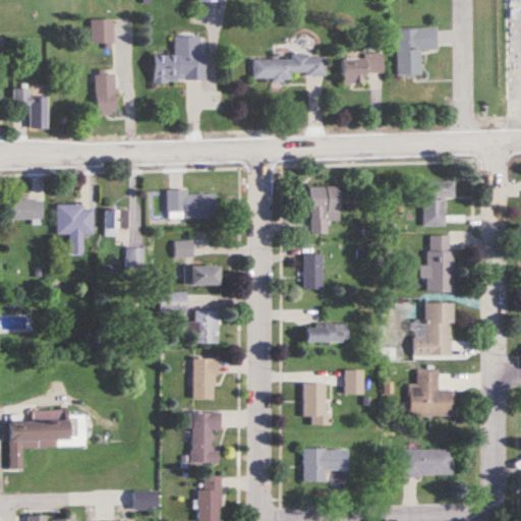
[(112,47),(112,19),(90,19),(90,47),(112,47)]
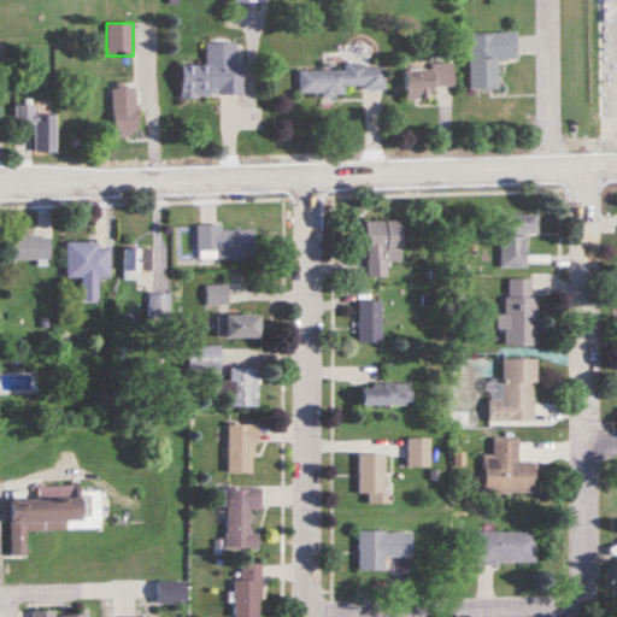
[(497,59),(517,59),(517,34),(468,34),(468,89),(497,89),(497,59)]
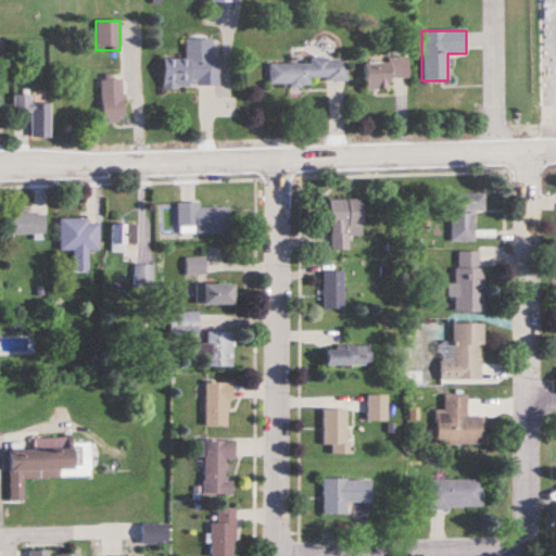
[(162,59),(163,88),(218,87),(218,58),(215,58),(214,38),(185,39),(186,59),(162,59)]
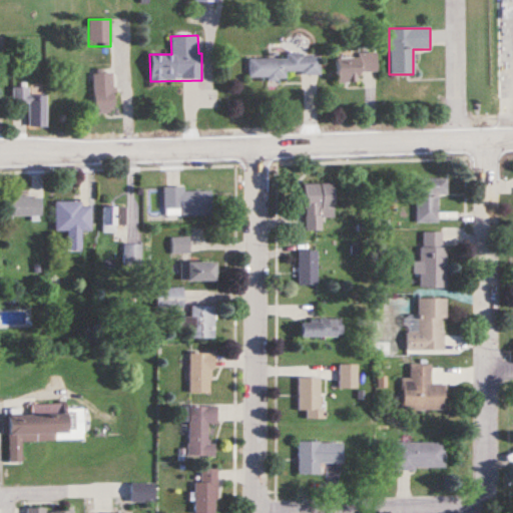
[(358,57),(337,57),(337,82),(359,82),(359,72),(377,72),(377,52),(358,52),(358,57)]
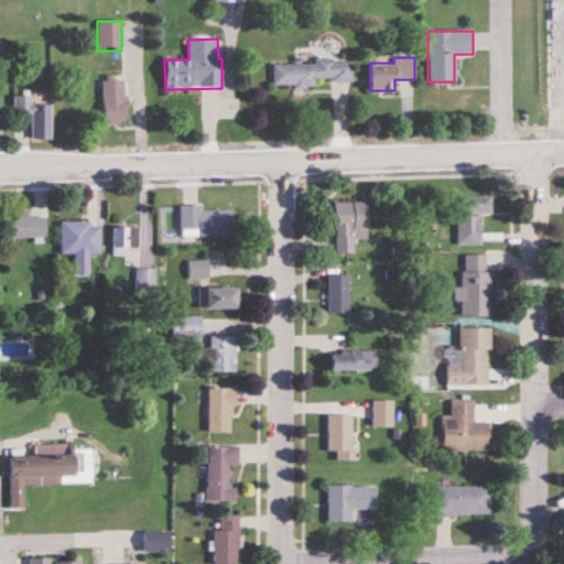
[(315,64),(273,64),(273,86),(314,86),(314,80),(351,80),(351,61),(315,61),(315,64)]
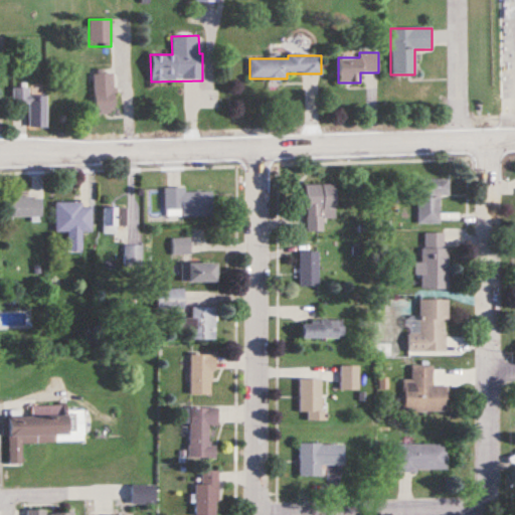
[(113,71),(93,71),(94,114),(114,114),(113,71)]
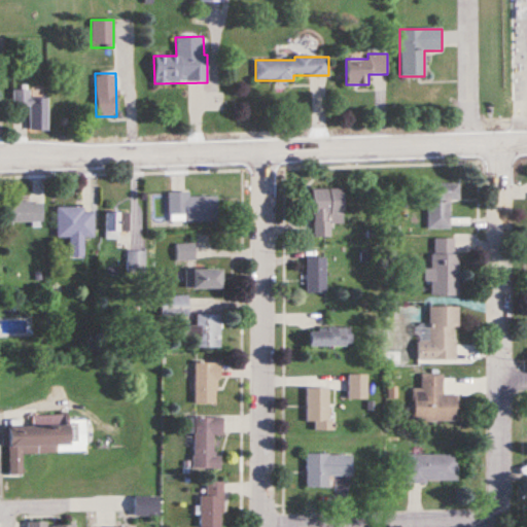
[(28,90),(12,90),(12,106),(29,106),(29,131),(47,131),(47,98),(28,98),(28,90)]
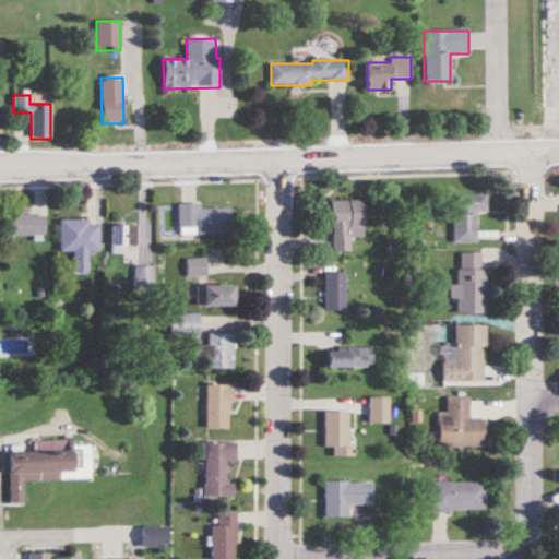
[(486,213),(486,195),(451,195),(451,244),(477,244),(477,213),(486,213)]
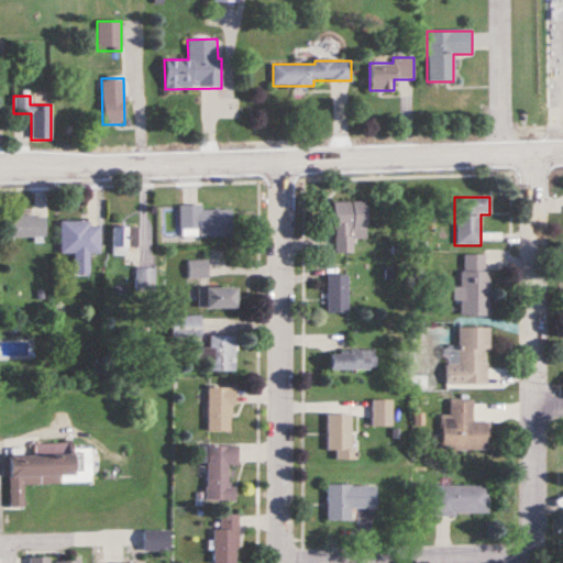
[(365,239),(365,202),(333,202),(333,253),(353,253),(353,239),(365,239)]
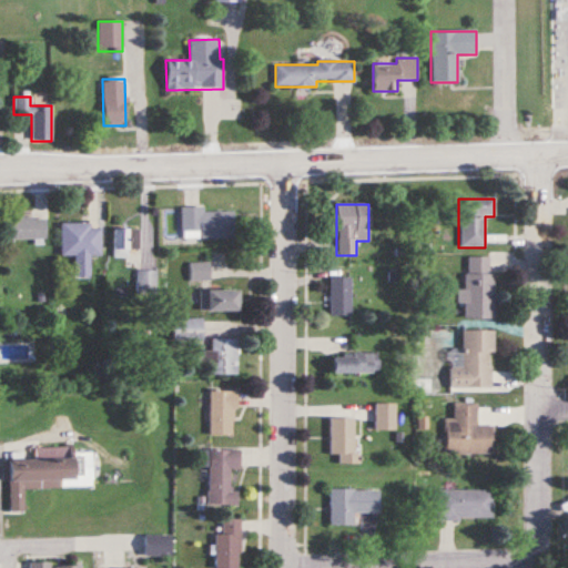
[(181,210),(181,239),(233,237),(233,209),(181,210)]
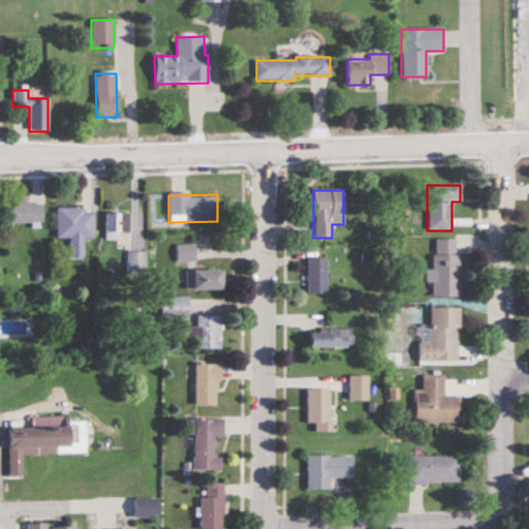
[(5,222),(42,222),(42,204),(5,204),(5,222)]
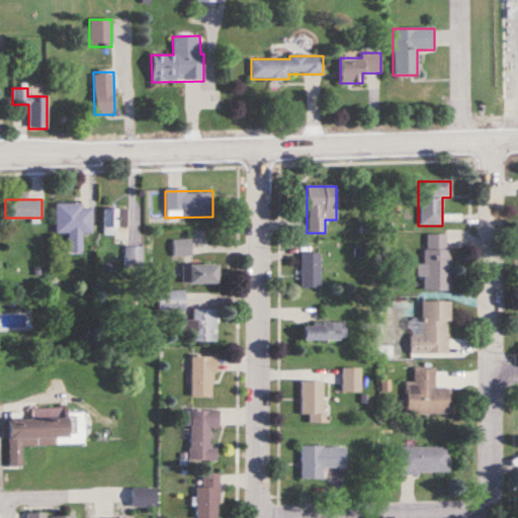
[(91,233),(91,203),(56,203),(56,233),(91,233)]
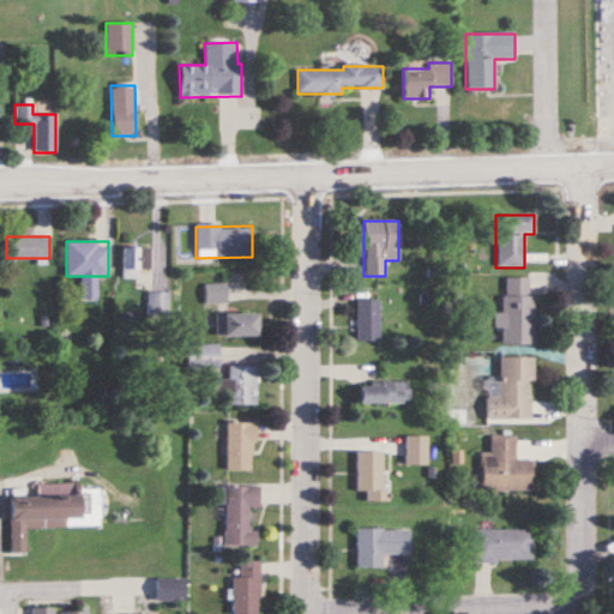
[(122,247),(122,278),(139,278),(139,247),(122,247)]
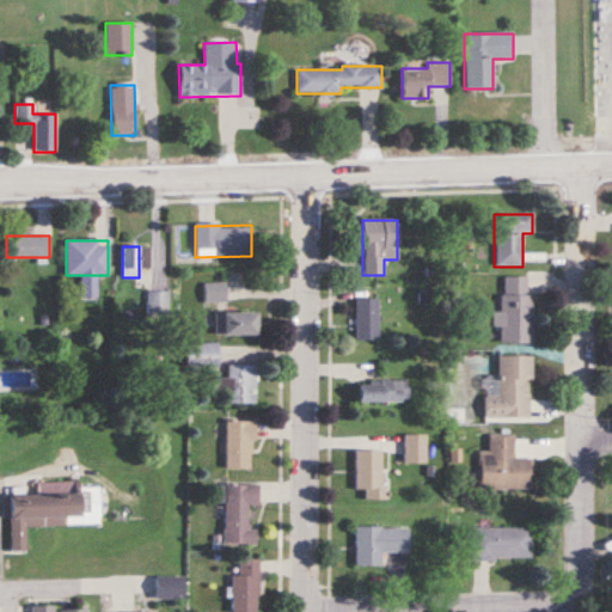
[(502,312),(493,312),(493,328),(500,328),(500,343),(531,343),(531,276),(502,276),(502,312)]
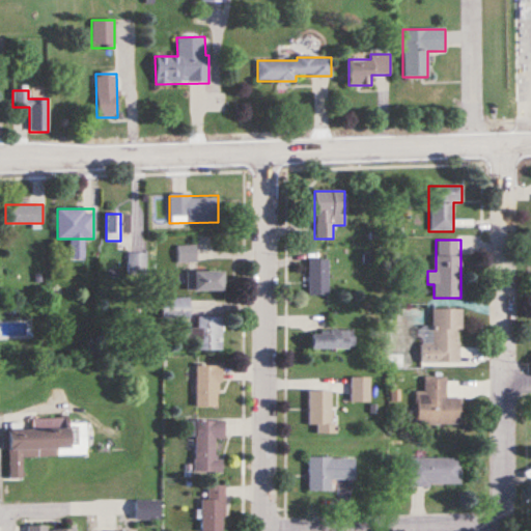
[(177,262),(195,262),(195,246),(177,246),(177,262)]
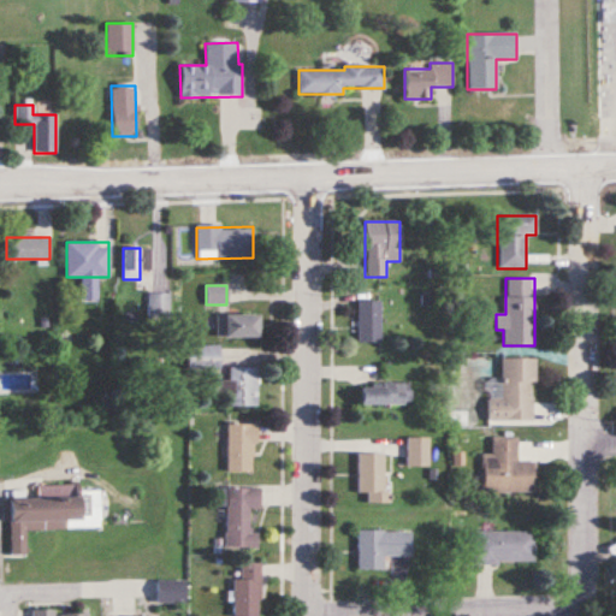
[(380,343),(380,301),(357,301),(357,343),(380,343)]
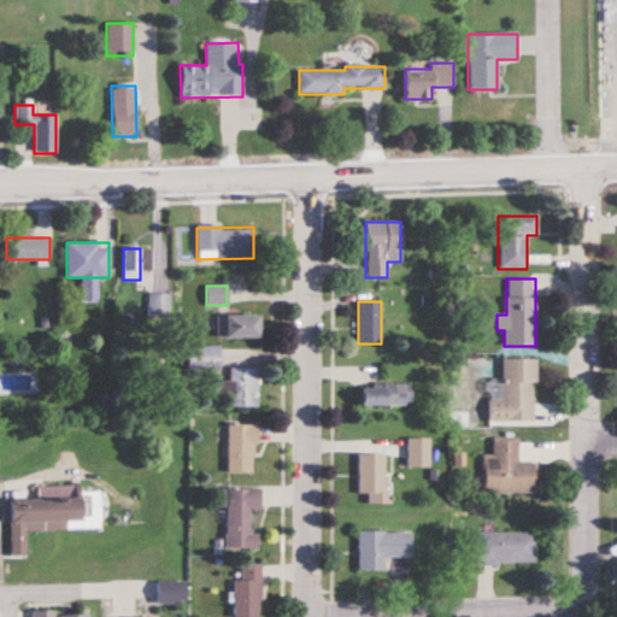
[(216,338),(259,338),(259,315),(216,315),(216,338)]
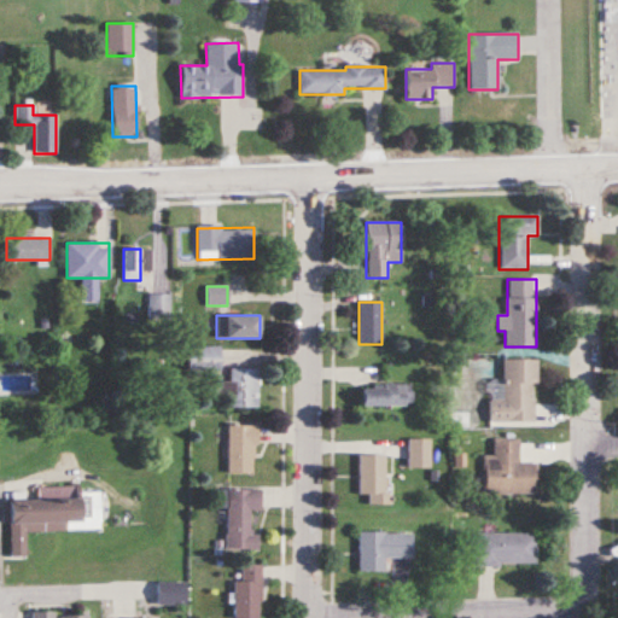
[(220,371),(220,347),(187,347),(187,371),(220,371)]
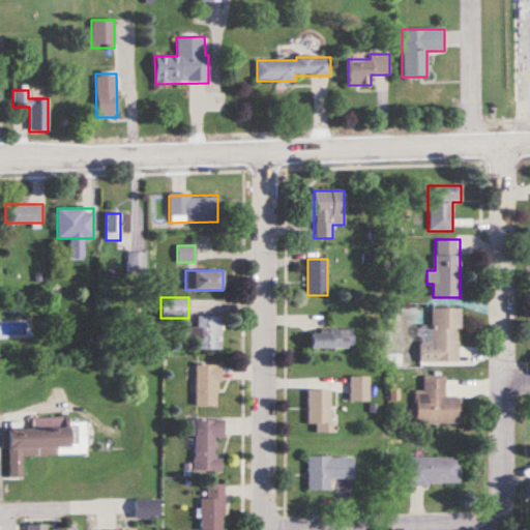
[(420,362),(460,361),(460,307),(431,308),(431,342),(419,342),(420,362)]
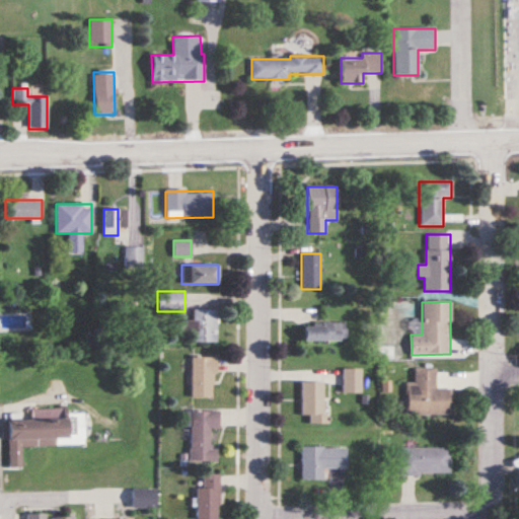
[(217,342),(217,309),(193,309),(193,342),(217,342)]
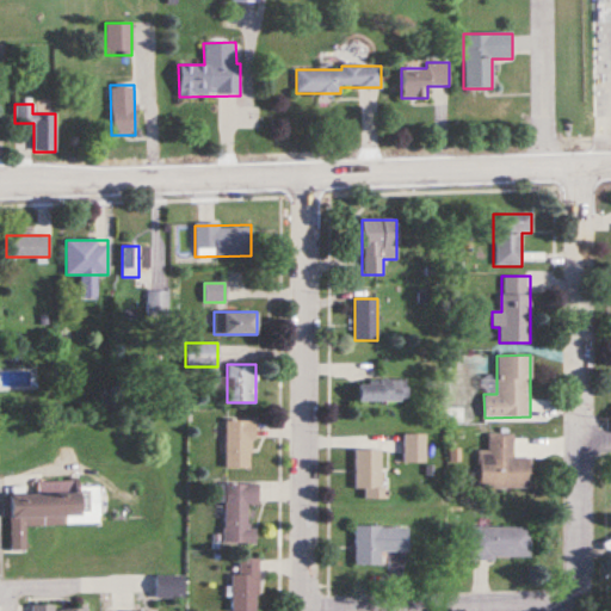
[(405,401),(405,380),(358,380),(358,401),(405,401)]
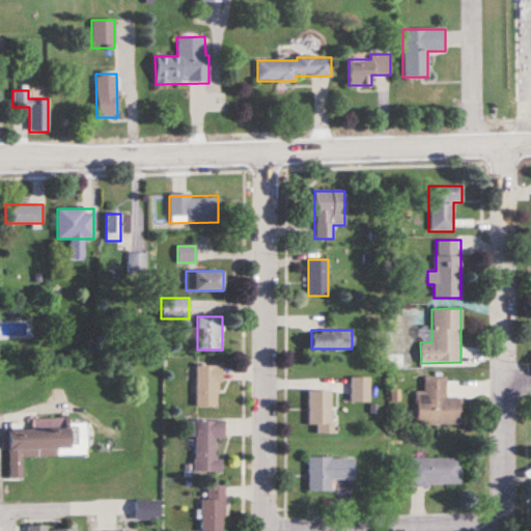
[(195,407),(219,407),(219,365),(195,365),(195,407)]
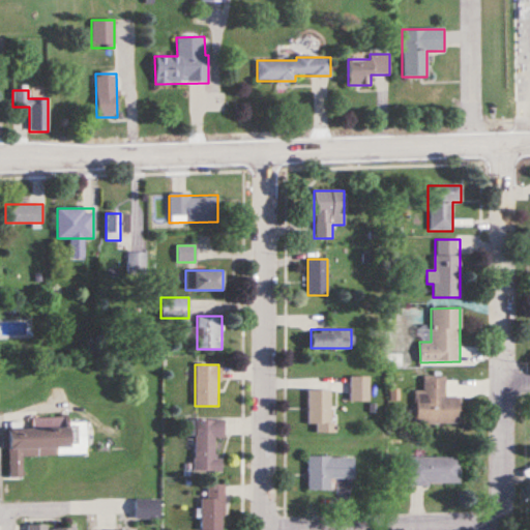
[(414,391),(414,422),(461,422),(461,396),(444,396),(444,376),(423,376),(423,391),(414,391)]
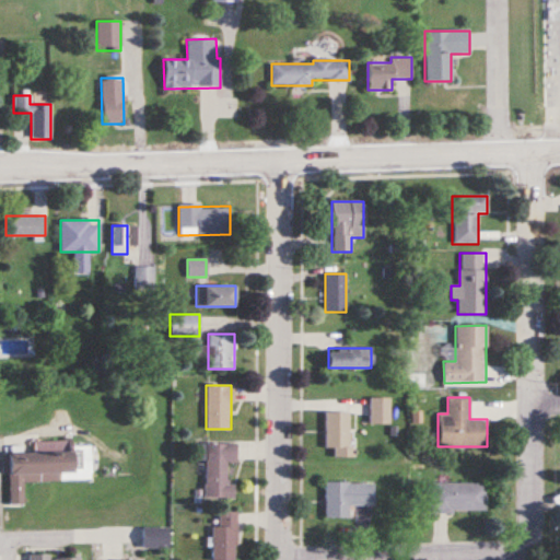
[(389,398),(370,398),(370,423),(389,423),(389,398)]
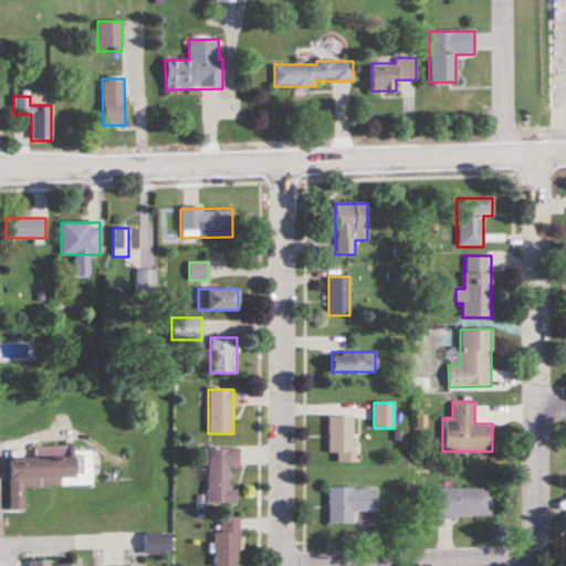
[(328,452),(337,452),(337,462),(354,462),(354,417),(328,417),(328,452)]
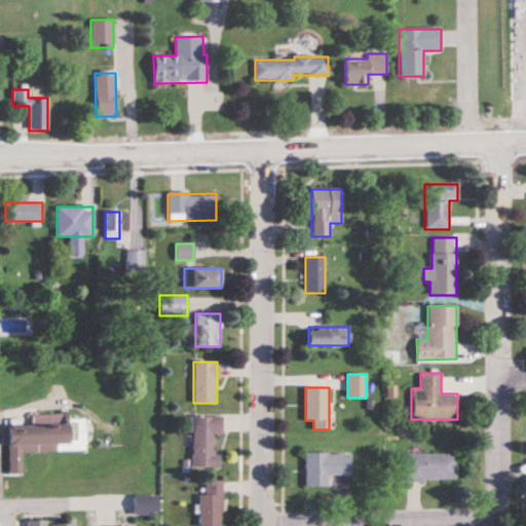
[(85,415),(33,416),(33,424),(7,425),(8,475),(24,474),(23,453),(85,451),(85,415)]
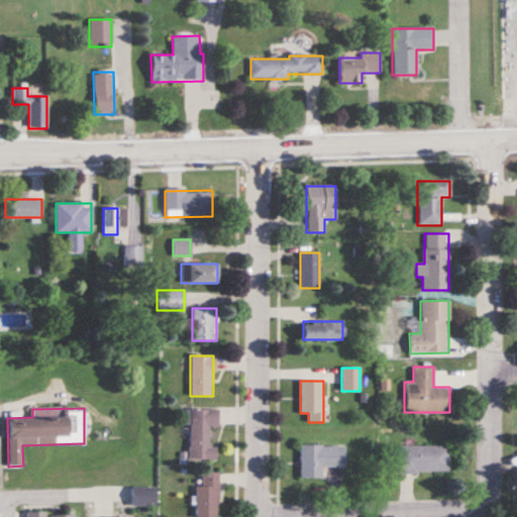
[(189,458),(217,458),(217,446),(209,446),(209,426),(217,426),(218,409),(190,409),(189,458)]
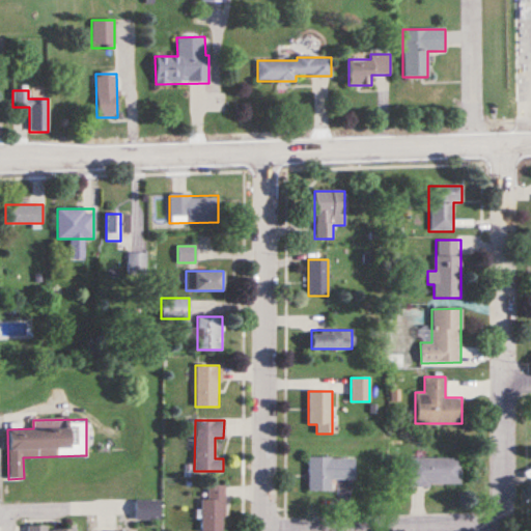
[(308,457),(308,492),(330,492),(330,479),(354,479),(354,457),(308,457)]
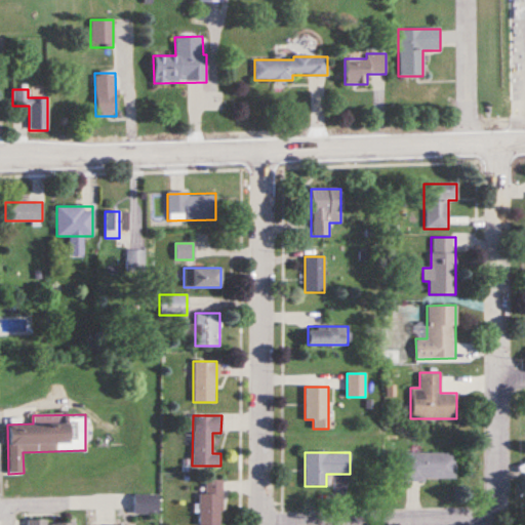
[(403,481),(455,481),(455,453),(403,453),(403,481)]
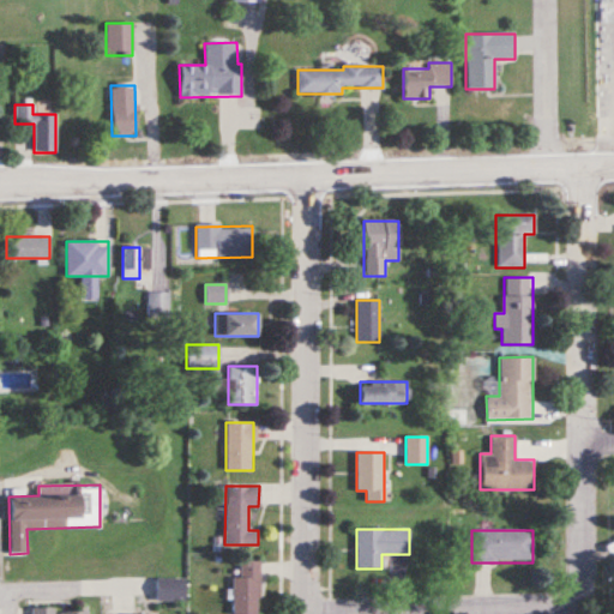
[(232,577),(232,613),(259,613),(259,561),(239,561),(239,577),(232,577)]
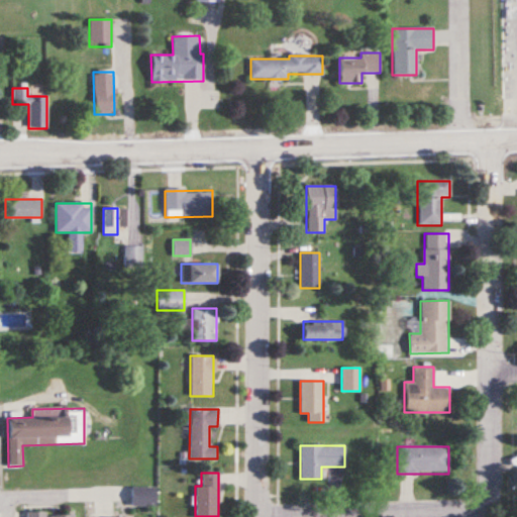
[(130,505),(157,505),(157,487),(130,487),(130,505)]
